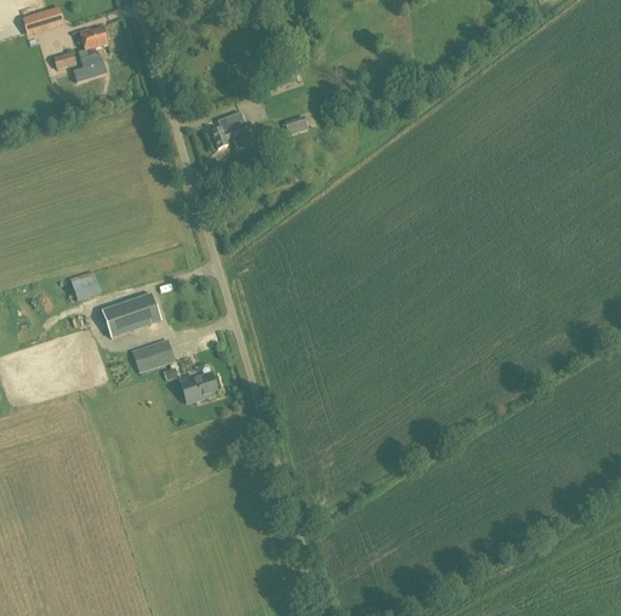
[(27,34),(64,23),(60,4),(21,15),(27,34)]
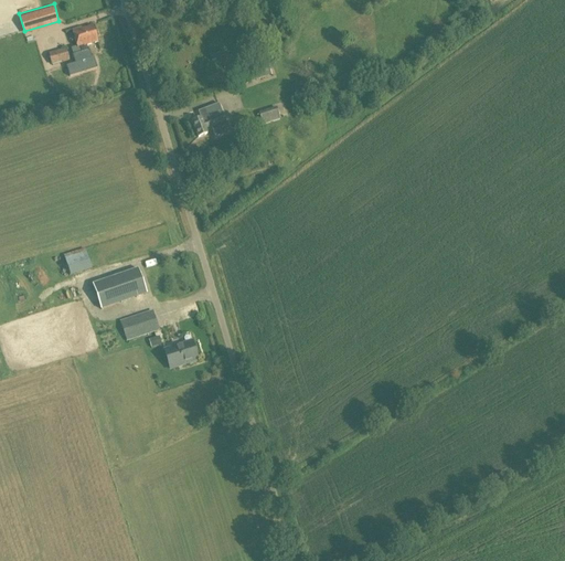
[(86,41),(97,39),(93,22),(82,25),(82,24),(72,28),(77,46),(87,43),(86,41)]
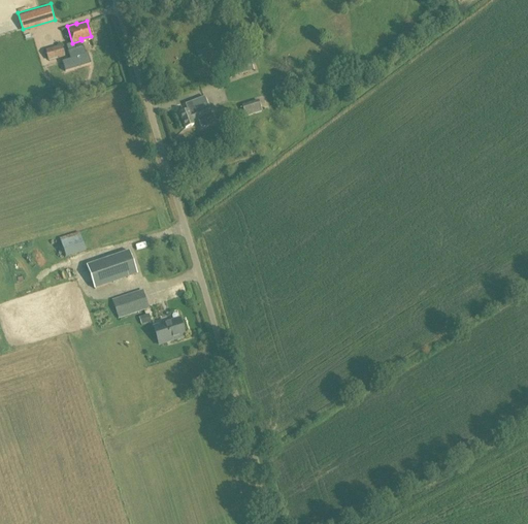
[(48,58),(64,53),(61,42),(45,46),(48,58)]
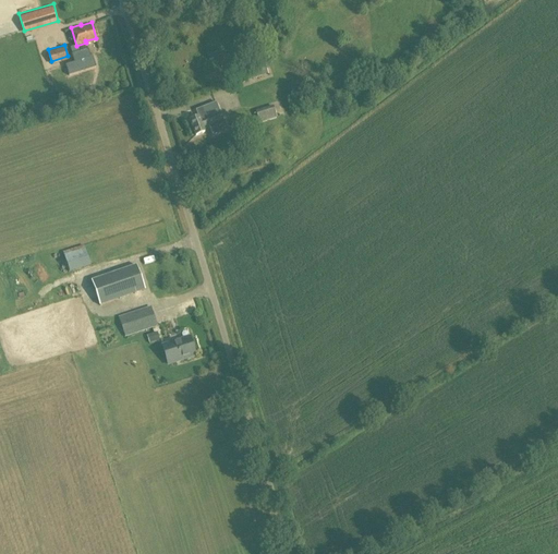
[(88,46),(87,46),(71,50),(74,59),(65,61),(69,73),(96,64),(93,53),(91,53),(88,46)]
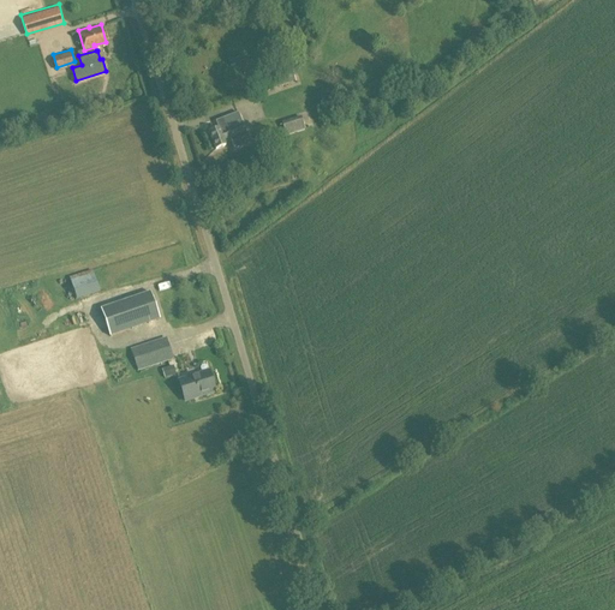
[(106,96),(94,94),(91,103),(103,106),(106,96)]
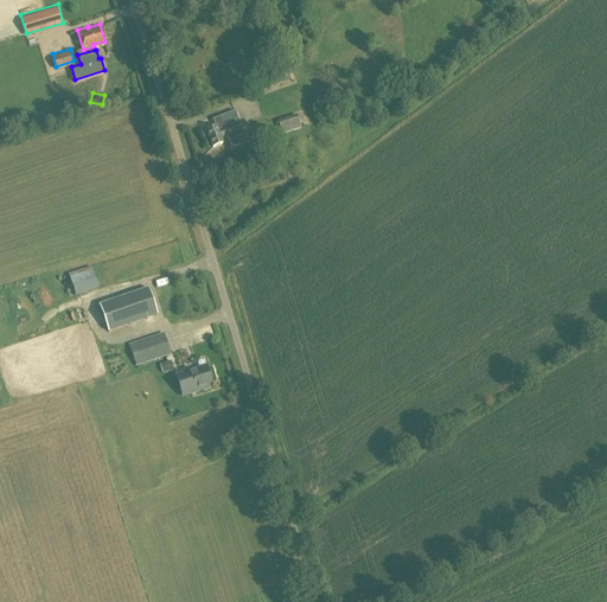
[(246,136),(235,108),(213,116),(216,123),(206,127),(213,143),(223,140),(222,136),(228,134),(230,142),(246,136)]
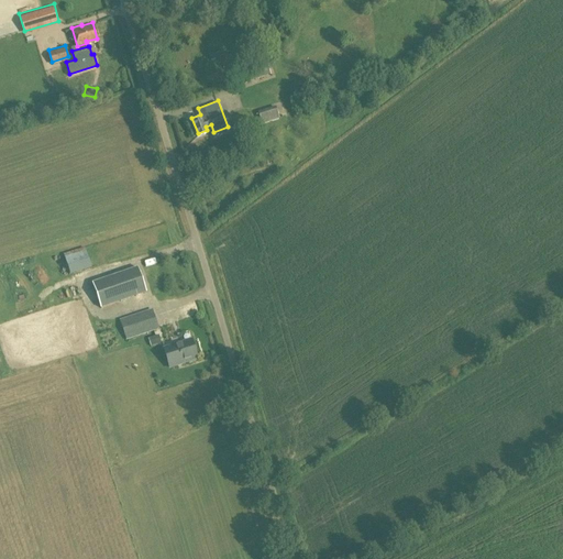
[(261,105),(263,117),(280,112),(278,100),(261,105)]
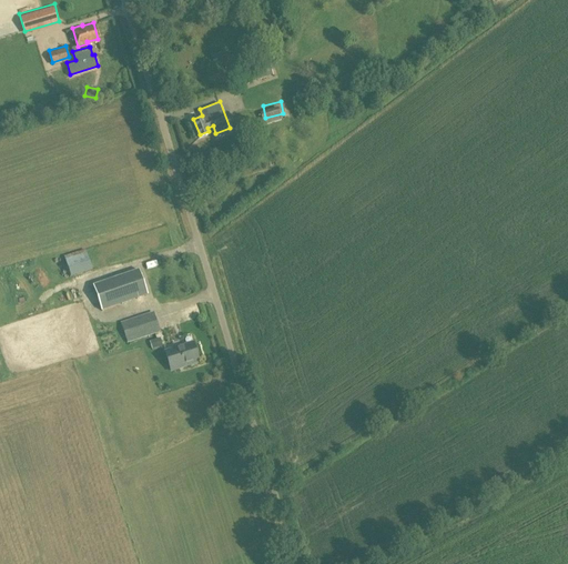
[(83,247),(67,252),(68,258),(85,253),(83,247)]
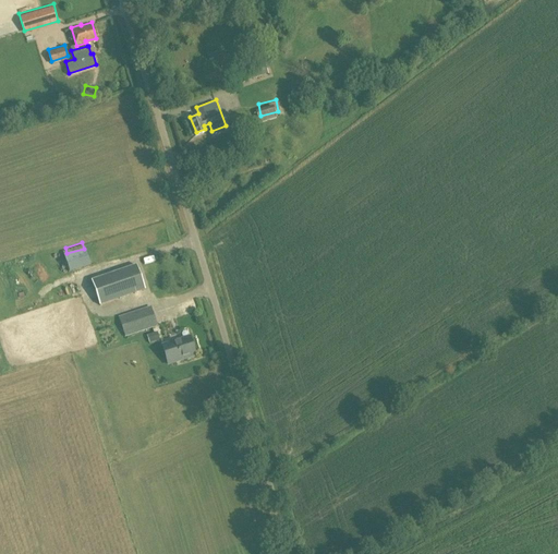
[(45,250),(37,252),(39,261),(48,260),(45,250)]
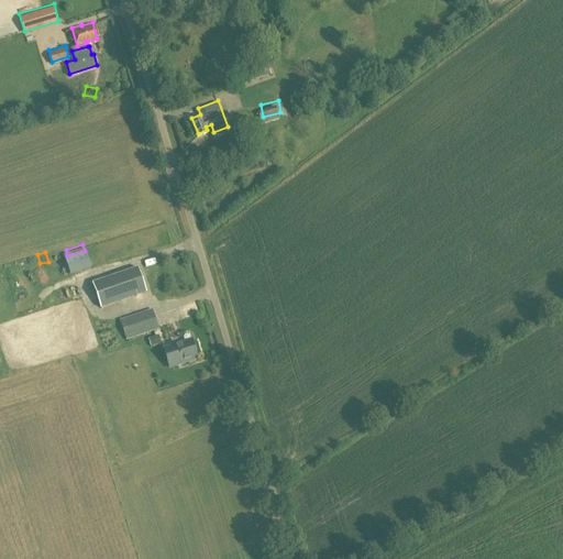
[(68,255),(70,266),(91,264),(89,252),(68,255)]
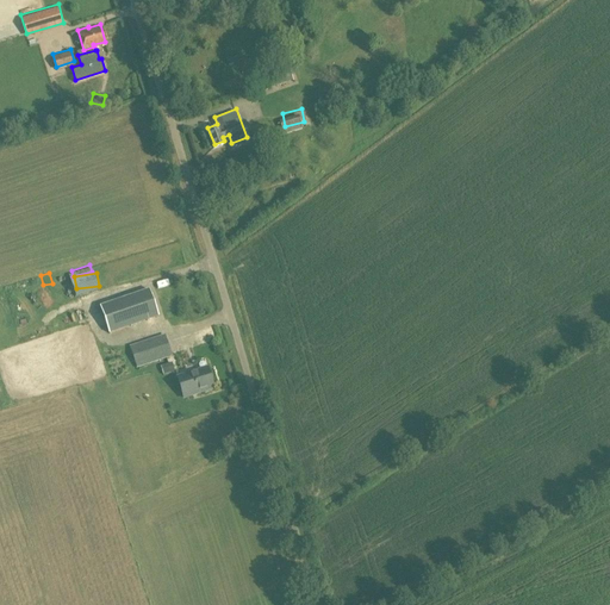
[(149,286),(100,304),(109,330),(157,313),(149,286)]
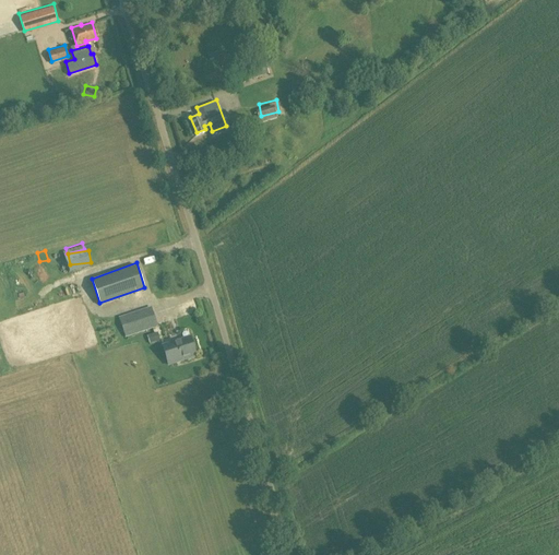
[(126,334),(157,323),(151,304),(119,315),(126,334)]
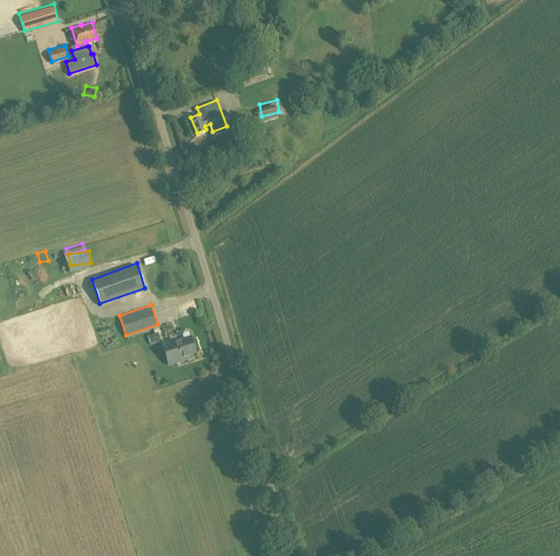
[(158,329),(147,333),(148,334),(150,342),(160,338),(158,331),(158,329)]
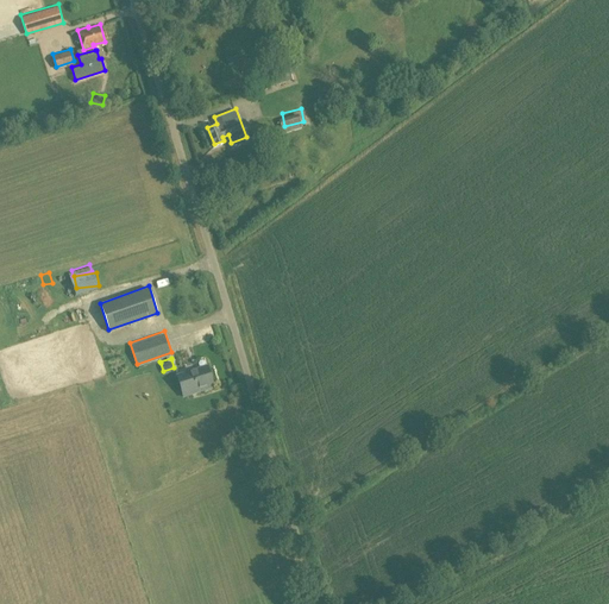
[(183,394),(213,384),(207,364),(177,373),(183,394)]
